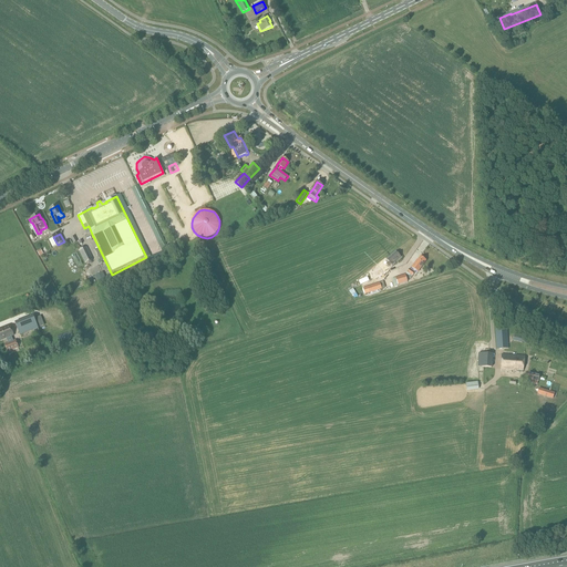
[(80,250),(85,264),(93,259),(86,247),(84,247),(81,248),(80,250)]
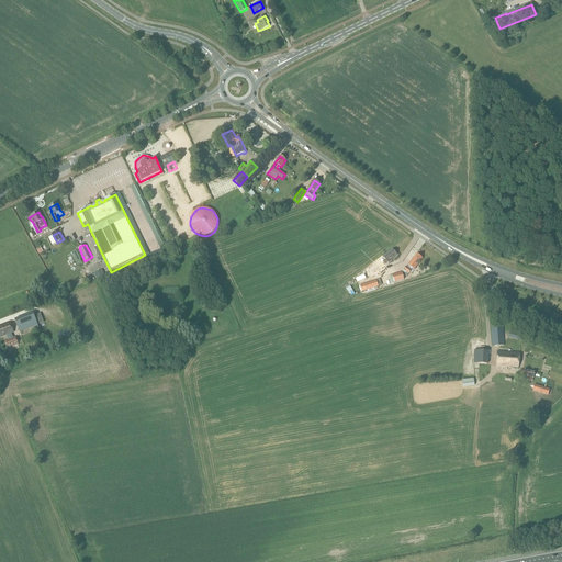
[(385,260),(383,262),(385,265),(388,262),(389,263),(397,255),(392,249),(383,258),(385,260)]
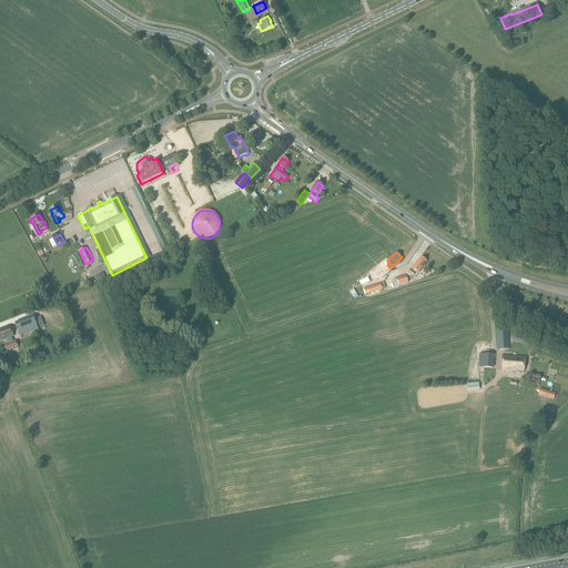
[(411,269),(407,274),(412,280),(416,273),(417,274),(418,273),(427,261),(421,257),(418,261),(418,260),(413,269),(412,270),(411,269)]
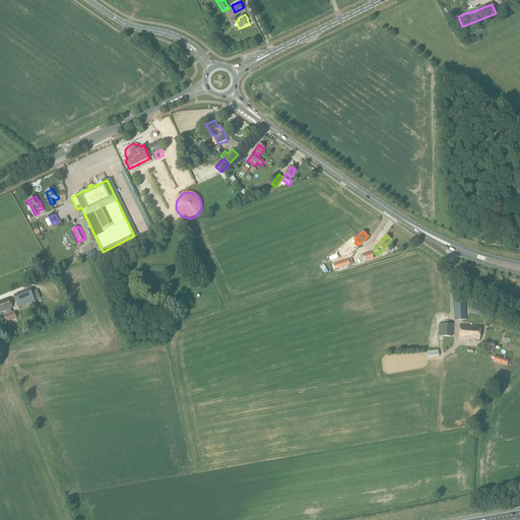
[(354,251),(352,245),(340,250),(342,256),(354,251)]
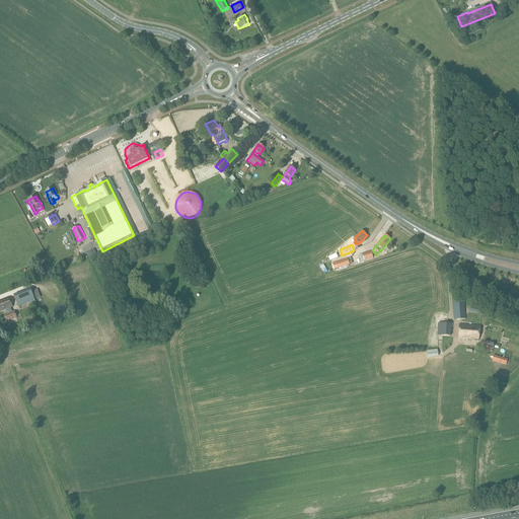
[(371,251),(368,252),(359,255),(361,262),(364,261),(364,262),(373,258),(371,251)]
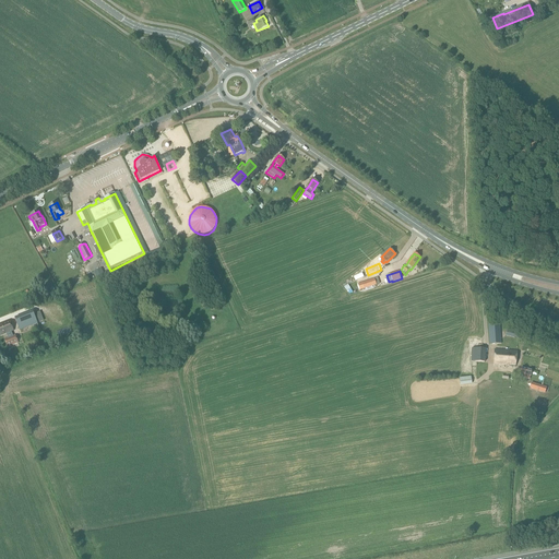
[(359,290),(380,284),(378,278),(372,280),(357,285),(359,290)]
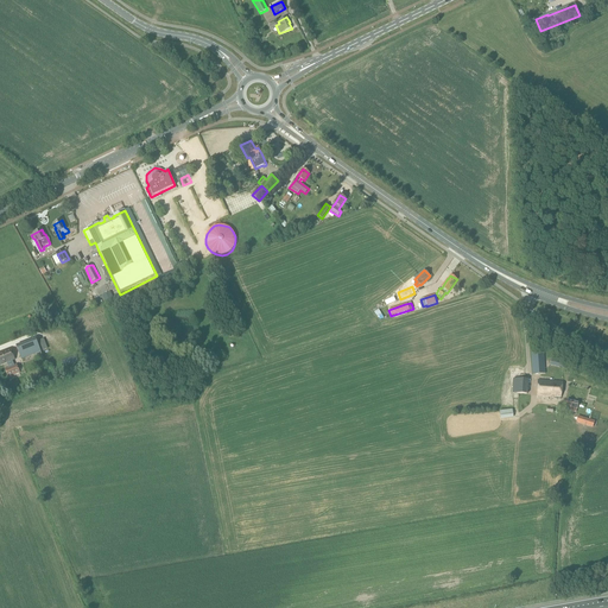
[(17,346),(21,359),(40,352),(36,337),(17,346)]
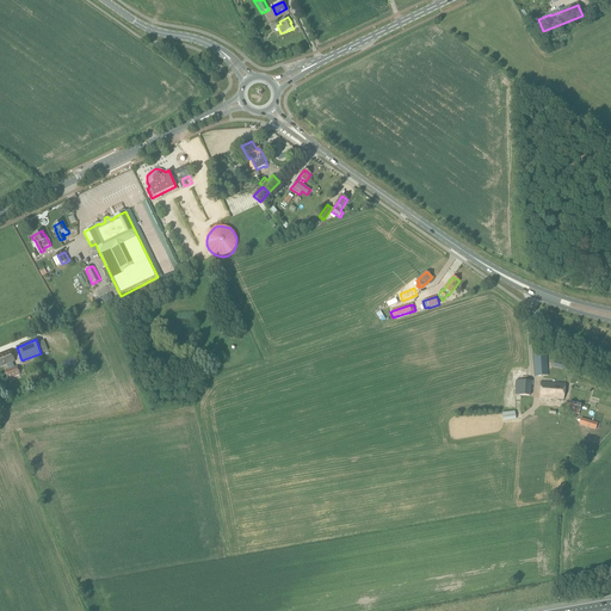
[(14,362),(10,351),(0,355),(0,363),(1,366),(14,362)]
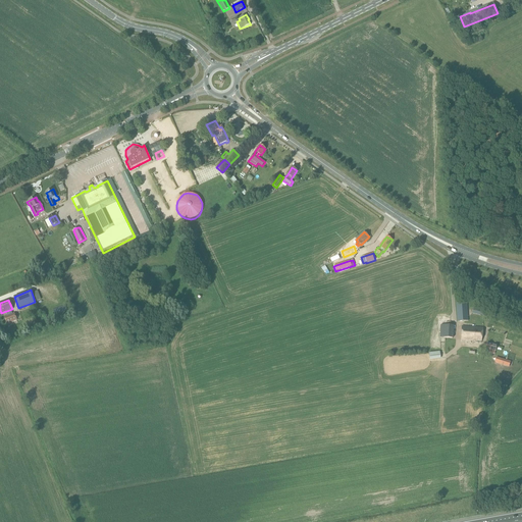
[(467,302),(456,303),(458,322),(469,321),(467,302)]
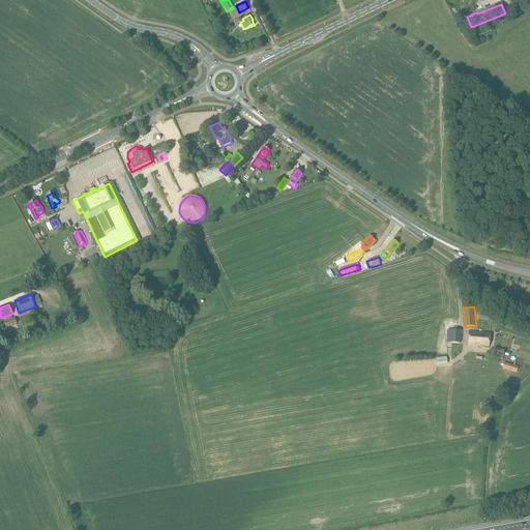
[(56,320),(68,315),(66,310),(54,315),(56,320)]
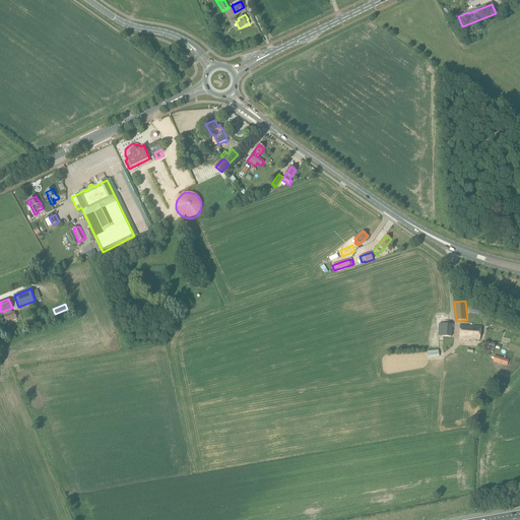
[(472,306),(470,313),(481,315),(483,309),(472,306)]
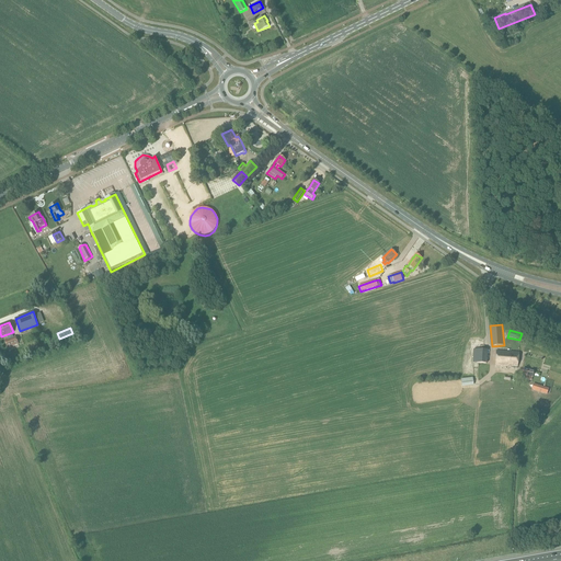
[(4,340),(8,348),(19,344),(15,336),(4,340)]
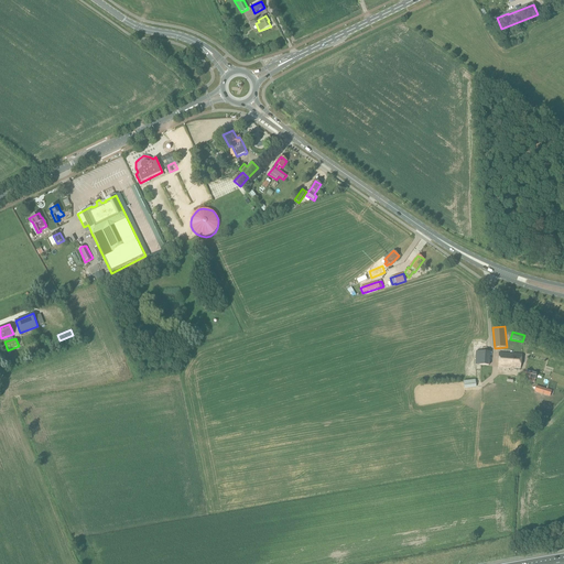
[(490,353),(476,351),(476,365),(489,366),(490,353)]
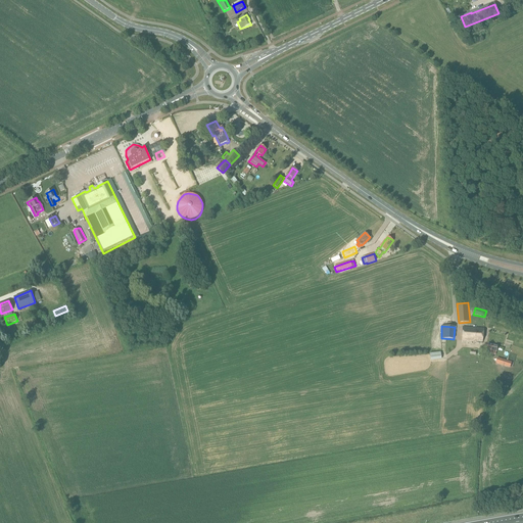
[(463,327),(462,340),(477,341),(477,343),(482,344),(482,342),(483,342),(484,329),(463,327)]
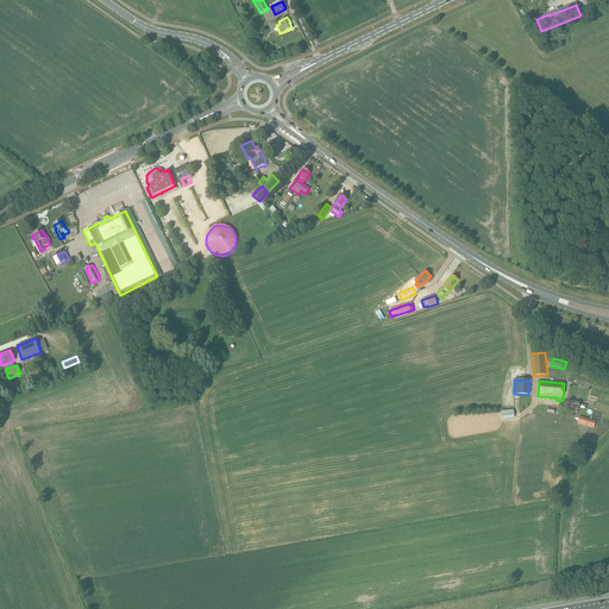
[(569,400),(566,407),(578,410),(581,402),(569,400)]
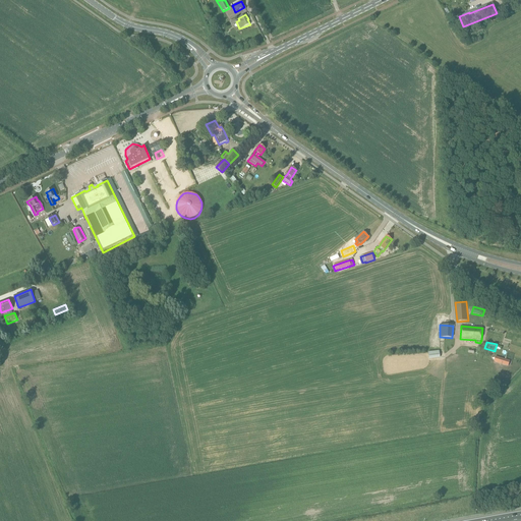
[(496,356),(494,361),(508,366),(510,361),(496,356)]
